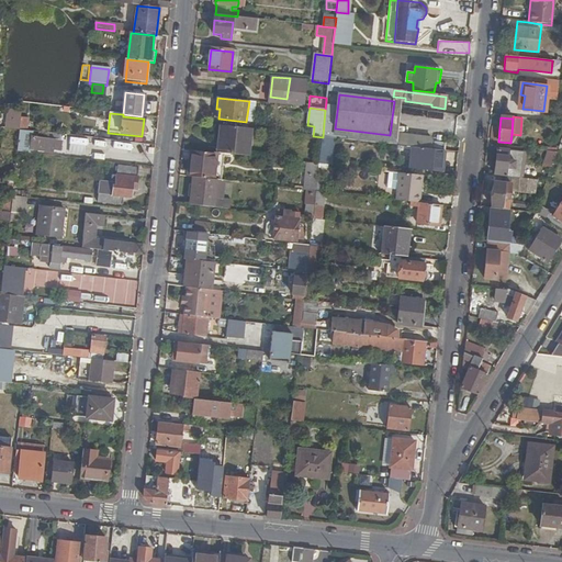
[(24,119),(20,131),(27,132),(29,119),(24,119)]
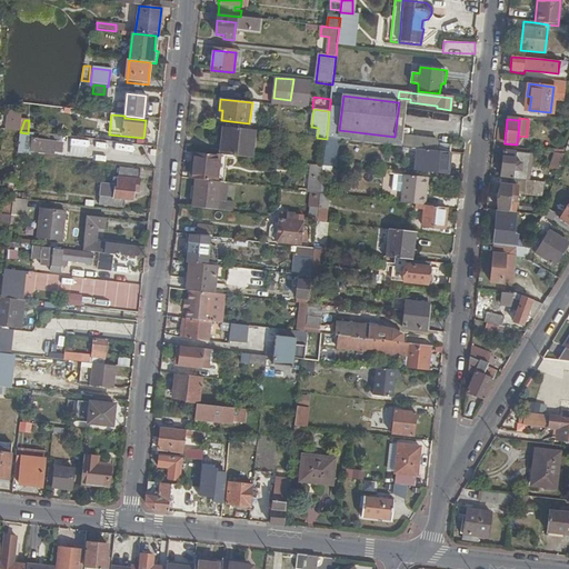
[(223,128),(220,156),(250,159),(253,131),(223,128)]
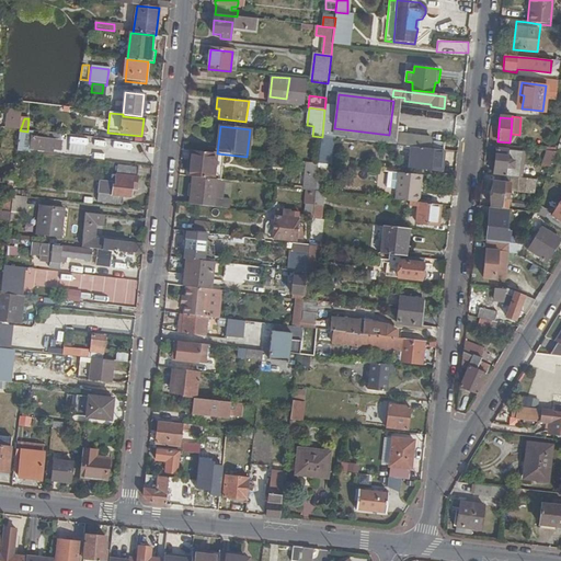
[(489,141),(497,141),(499,128),(490,127),(489,141)]
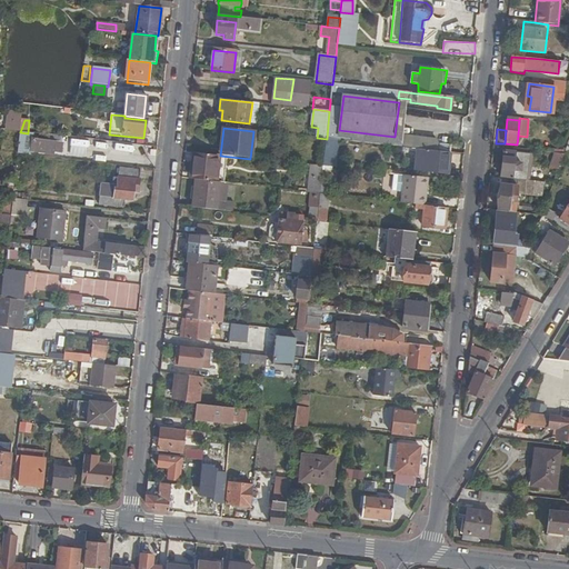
[(28,133),(20,132),(17,155),(30,156),(30,152),(61,156),(62,143),(31,140),(32,133),(28,133)]
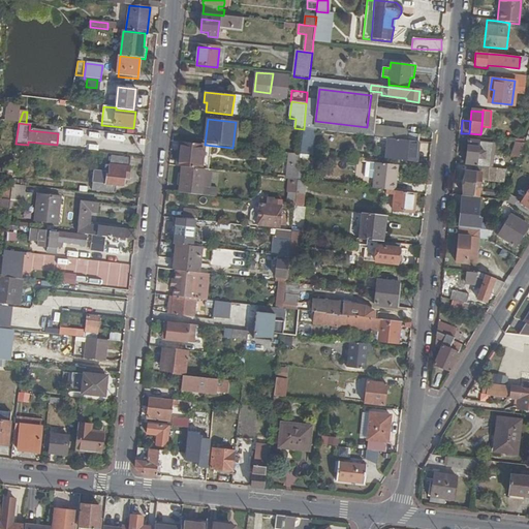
[(304,129),(300,155),(305,156),(307,144),(309,129),(304,129)]
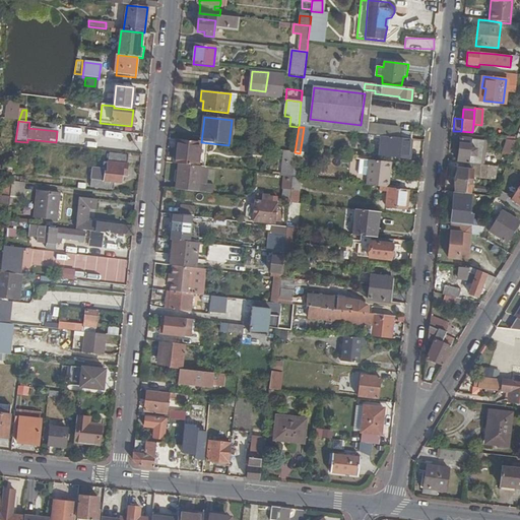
[(79,136),(96,137),(98,129),(79,129),(79,136)]
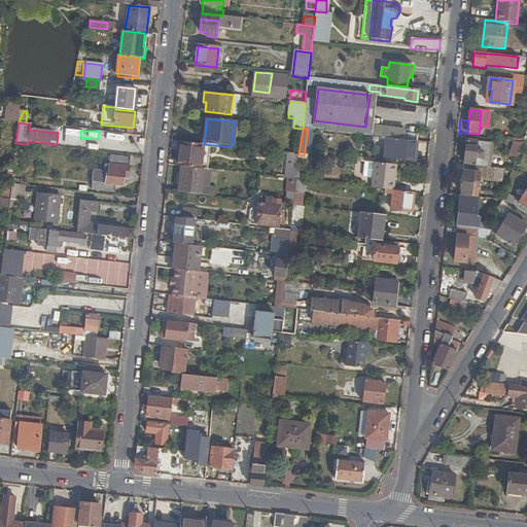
[(102,132),(100,137),(111,140),(112,135),(102,132)]
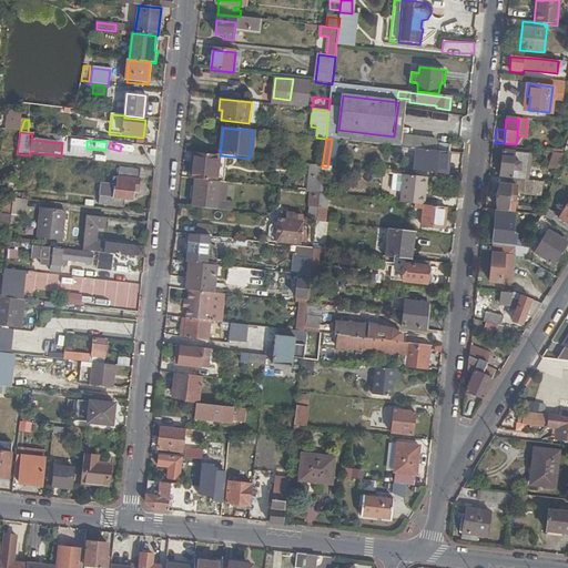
[(125,144),(124,151),(143,153),(144,146),(125,144)]
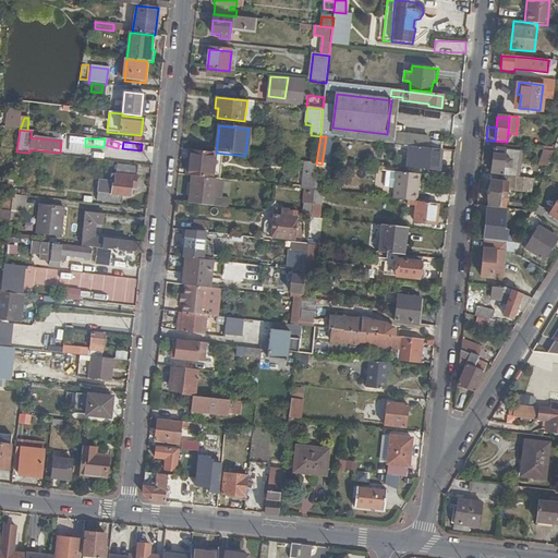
[(439,170),(441,149),(412,146),(411,156),(419,157),(417,168),(439,170)]
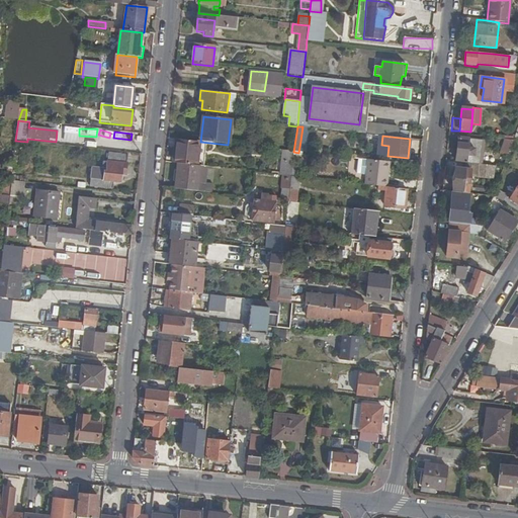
[(458,138),(456,160),(466,162),(467,155),(473,156),(475,148),(468,148),(469,139),(458,138)]
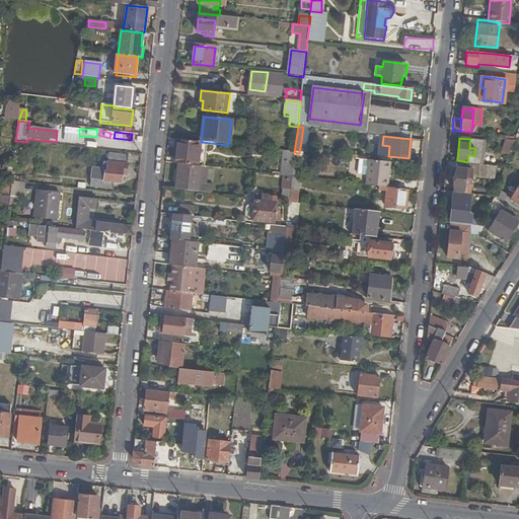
[(483,141),(470,139),(469,148),(475,148),(474,156),(473,163),(479,164),(479,161),(483,141)]
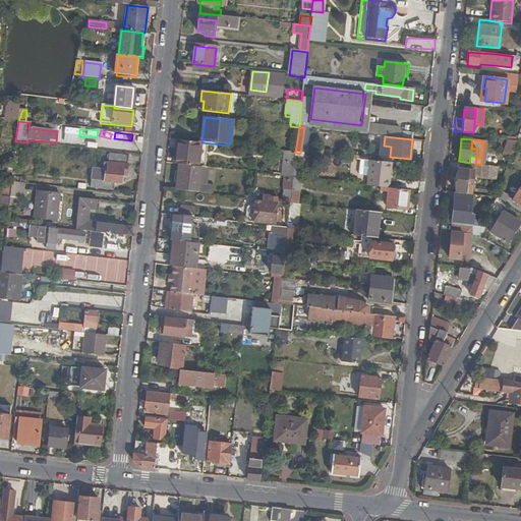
[(502,153),(511,155),(516,141),(506,140),(502,153)]
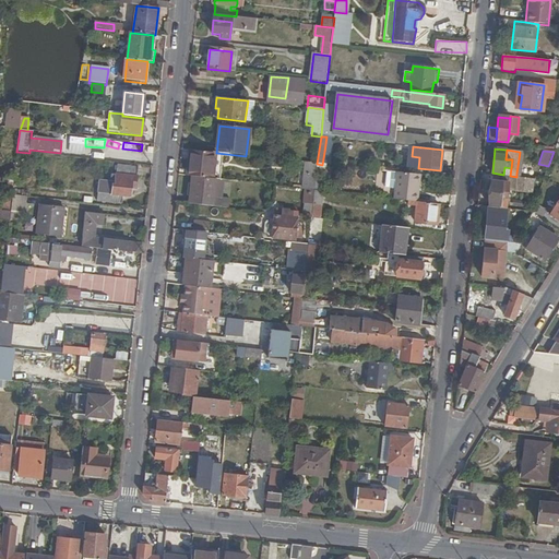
[(306,189),(314,190),(316,179),(317,164),(306,163),(302,189),(306,189)]
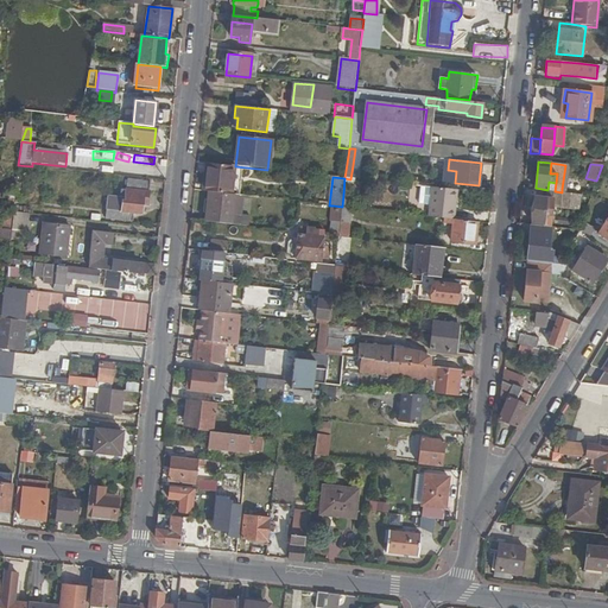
[(150,182),(127,179),(126,189),(120,188),(119,197),(107,196),(105,219),(131,222),(133,211),(141,213),(143,204),(147,206),(150,182)]
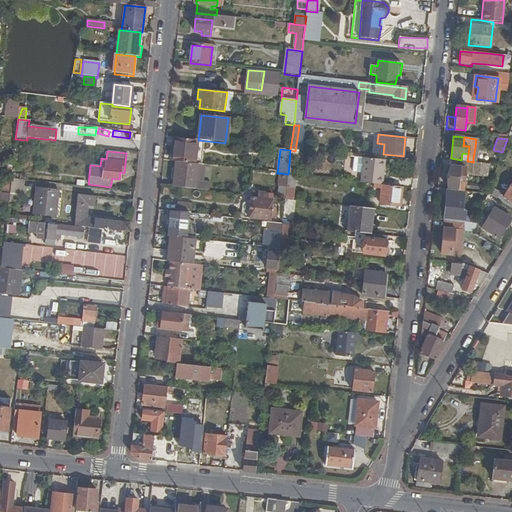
[(362,158),(359,182),(381,184),(385,161),(362,158)]
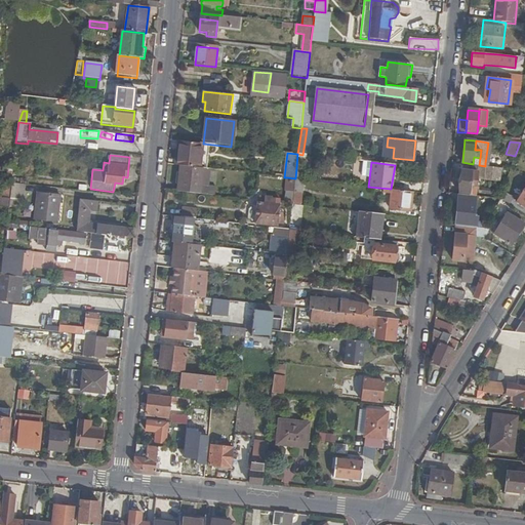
[(182,165),(178,192),(199,194),(202,168),(202,166),(184,164),(184,166),(182,165)]
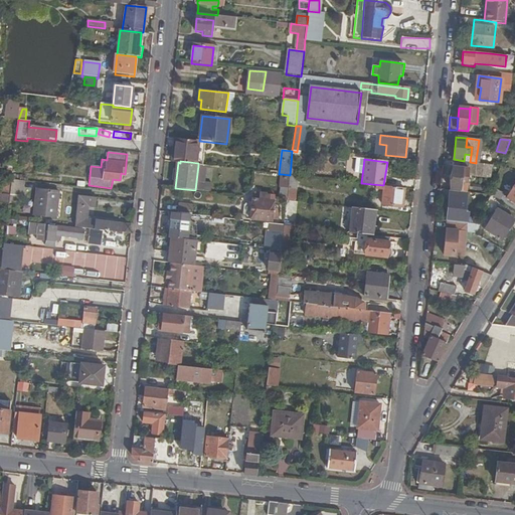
[(470,162),(463,162),(462,167),(452,166),(450,191),(451,191),(465,192),(467,176),(489,178),(491,165),(481,164),(476,163),(470,162)]
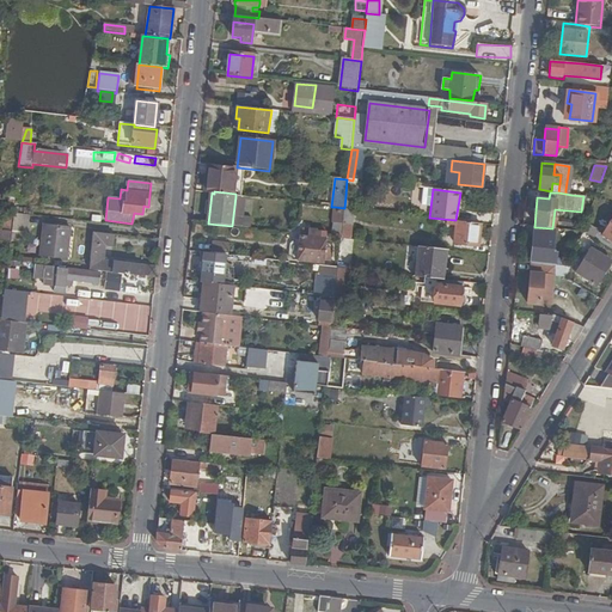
[(346,196),(344,208),(354,209),(355,197),(346,196)]
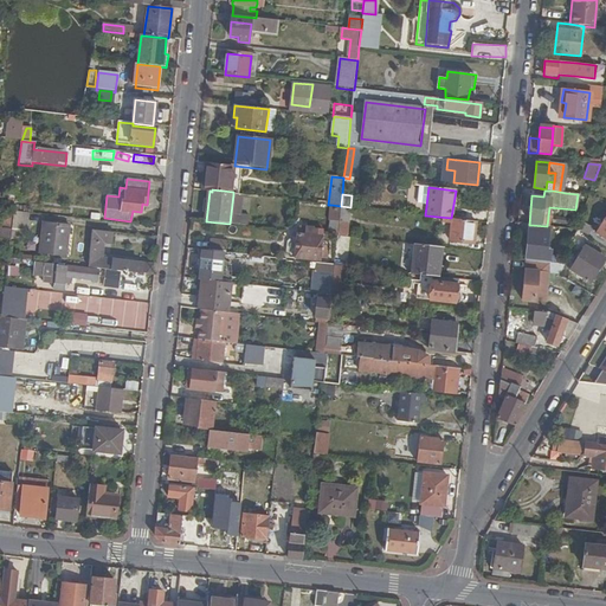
[(1,205),(0,207),(0,213),(1,214),(8,214),(10,206),(1,205)]
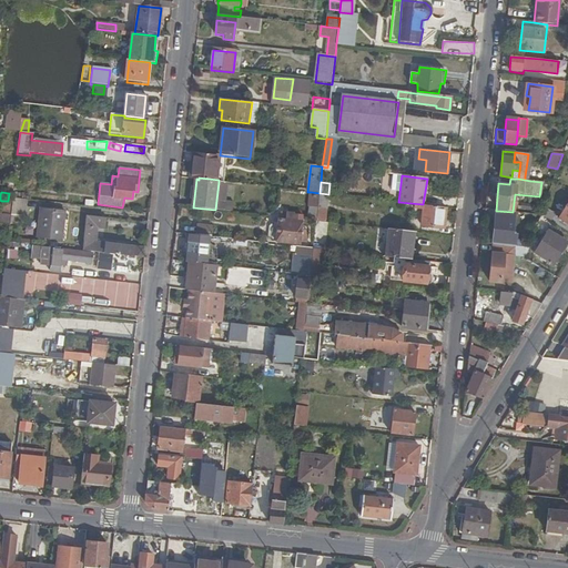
[(320,193),(311,192),(308,208),(310,208),(308,221),(316,222),(320,193)]
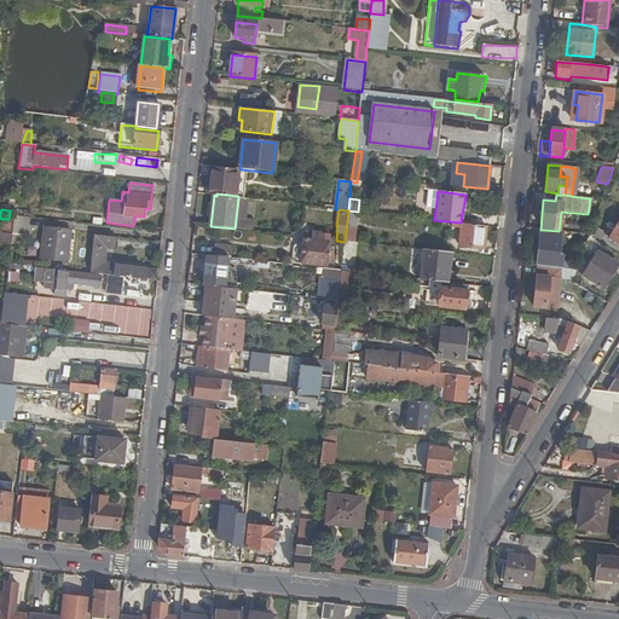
[(345,242),(354,242),(358,212),(348,210),(345,242)]
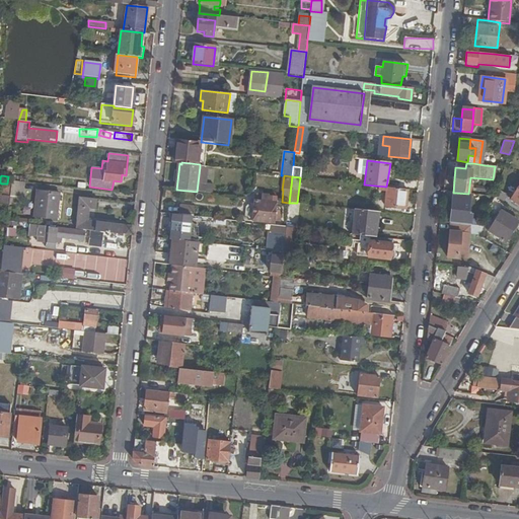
[(9,197),(8,204),(17,204),(18,198),(22,198),(24,182),(11,181),(11,184),(9,197)]
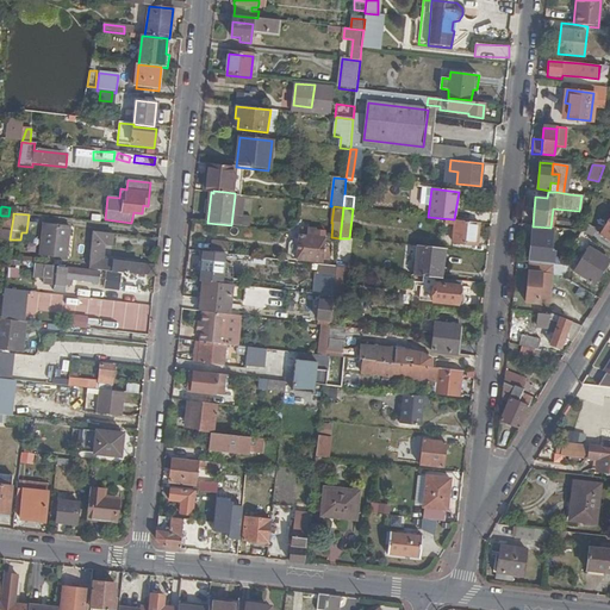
[(0,230),(11,231),(13,217),(8,216),(1,216),(0,230)]
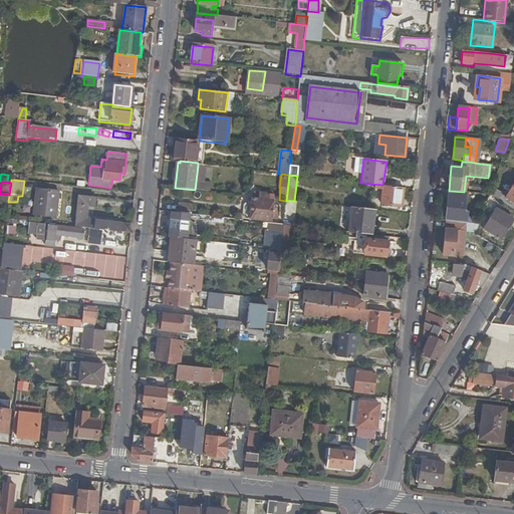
[(504,205),(513,210),(513,184),(509,192),(513,195),(510,200),(508,199),(504,205)]
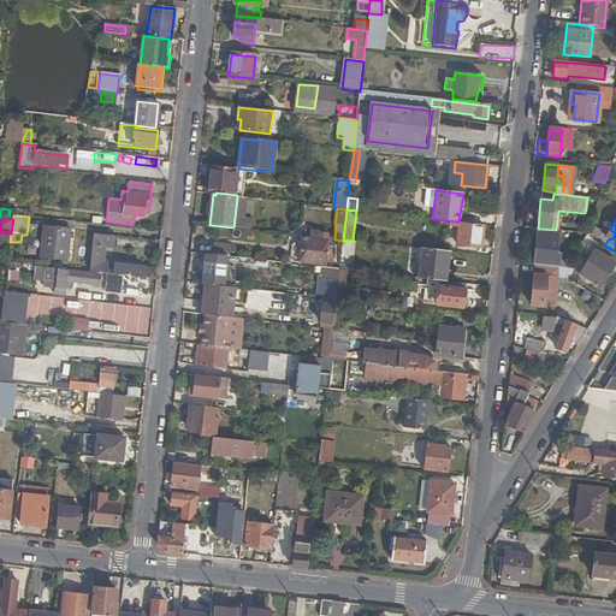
[(481,248),(484,224),(458,221),(456,244),(481,248)]
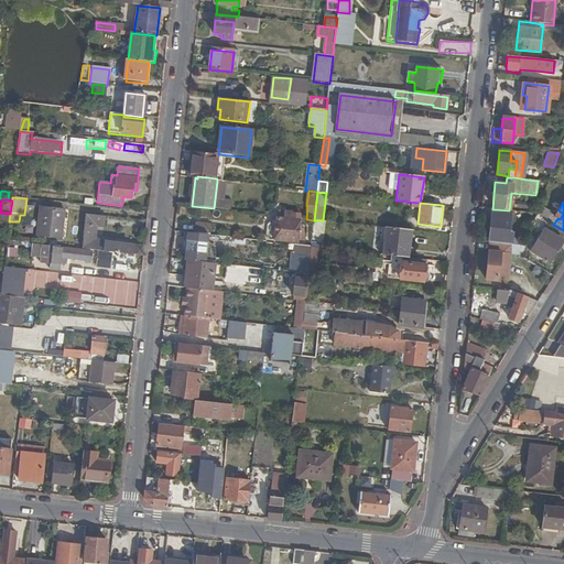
[(62,240),(66,209),(43,207),(39,238),(62,240)]
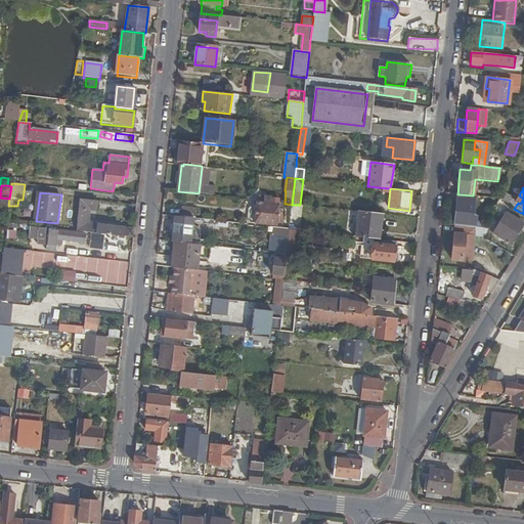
[(473,195),(459,194),(455,223),(466,224),(466,226),(472,226),(474,227),(475,215),(473,215),(474,209),(471,209),(472,204),(473,195)]
